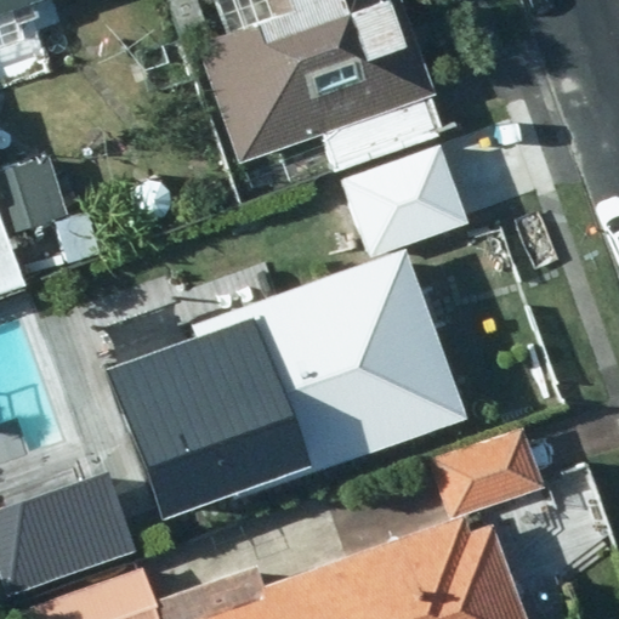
[(0,52),(23,45),(12,13),(51,0),(0,0),(0,52)]
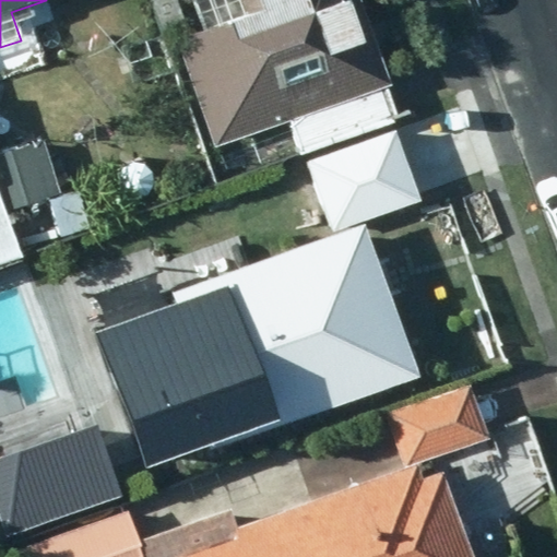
[(177,0),(151,0),(166,40),(189,33),(177,0)]
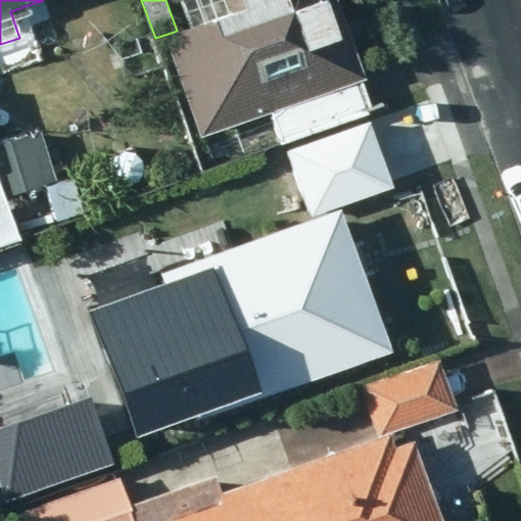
[(360,85),(369,82),(337,0),(225,0),(231,15),(168,40),(204,138),(272,113),(283,145),(370,112),(360,85)]
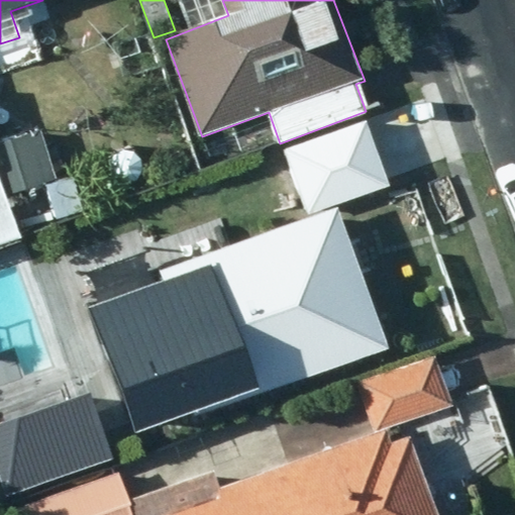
[(378,114),(310,138),(328,181),(394,158),(378,114)]
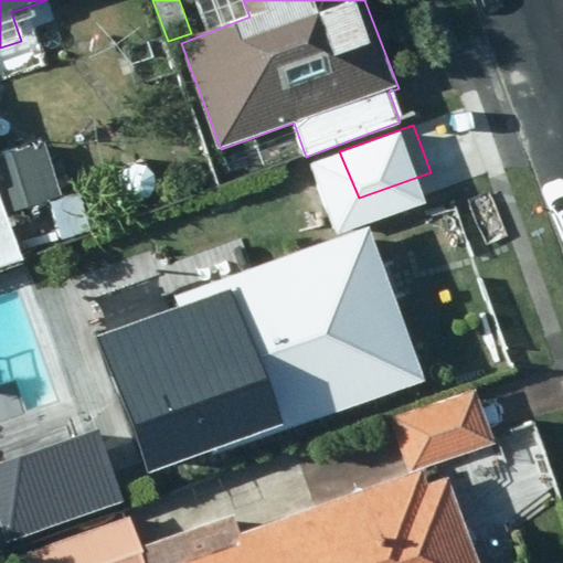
[(144,312),(198,461),(425,379),(371,231),(232,282),(218,244),(150,268),(163,305),(144,312)]
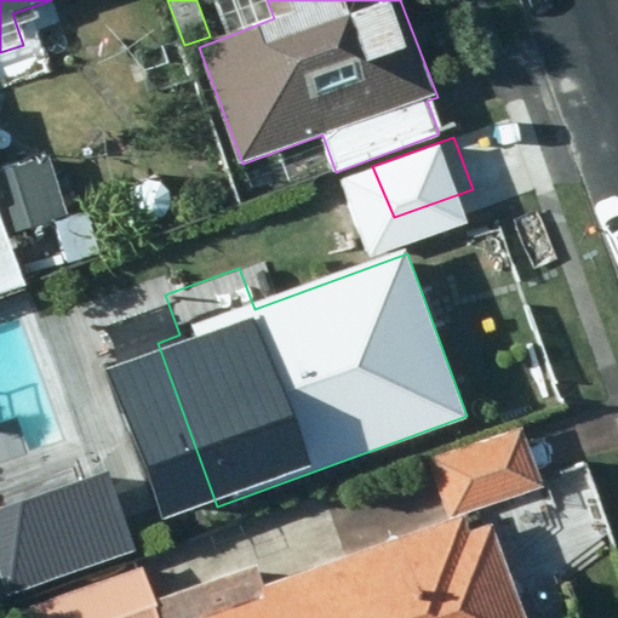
[(544,488),(524,427),(425,457),(445,519),(544,488)]
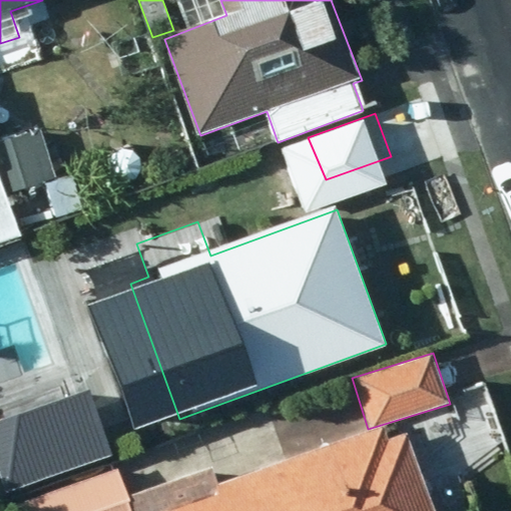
[(72,392),(0,417),(0,495),(96,462),(72,392)]
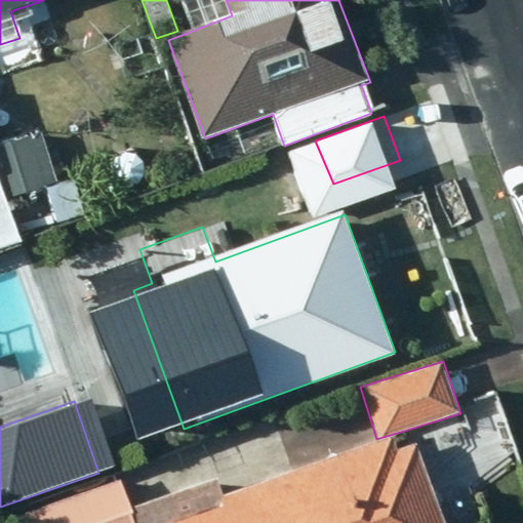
[(398,453),(393,438),(222,496),(216,481),(132,511),(122,481),(12,520),(12,522),(448,522),(421,446),(398,453)]
